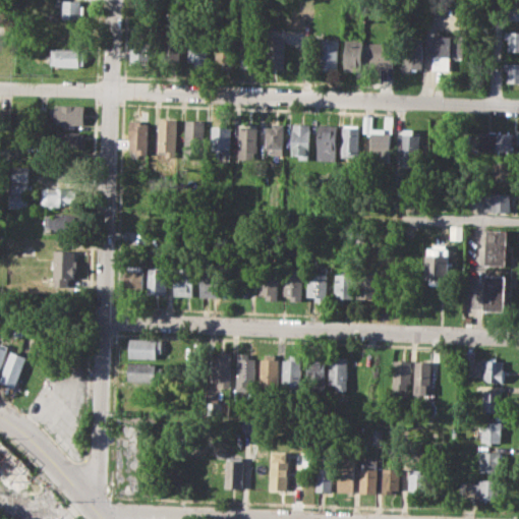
[(503,0),(518,0),(518,21),(507,21),(507,7),(503,7),(503,0)]
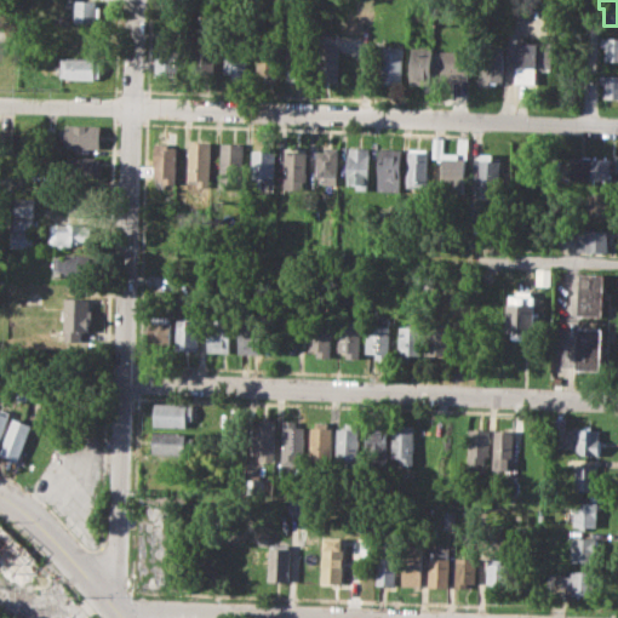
[(72,3),(99,4),(98,24),(72,24),(72,3)]
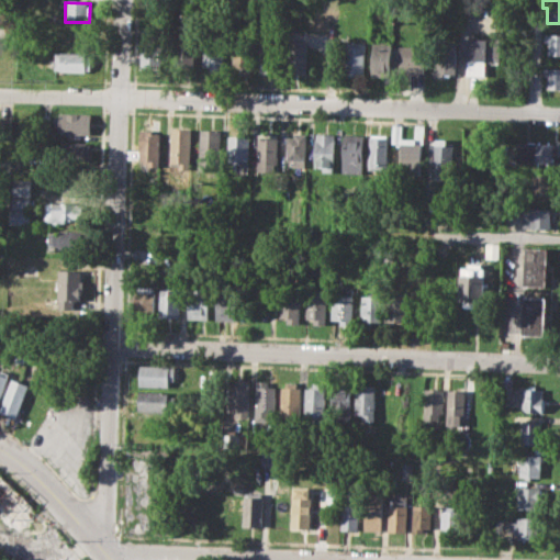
[(63,25),(90,26),(89,52),(62,51),(63,25)]
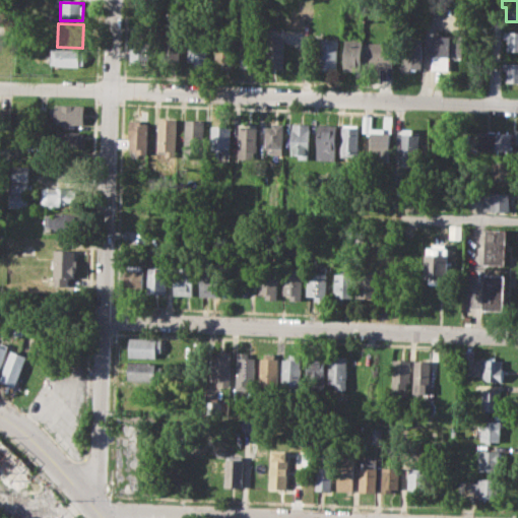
[(499,33),(517,33),(517,53),(505,53),(505,41),(499,40),(499,33)]
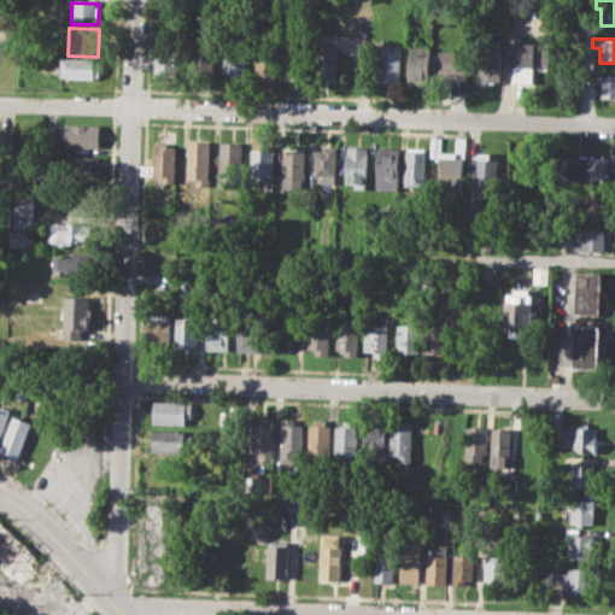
[(221,75),(223,40),(245,41),(244,76),(221,75)]
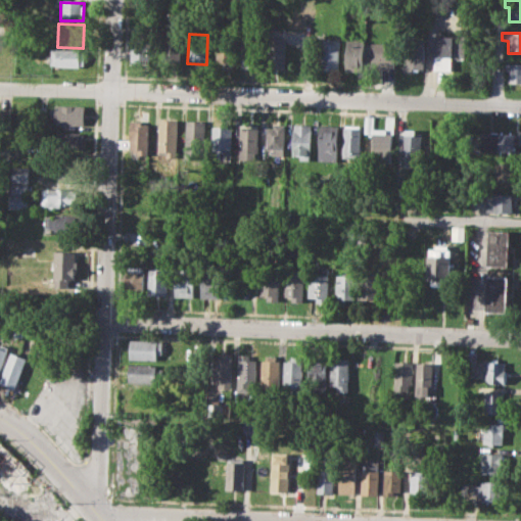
[(159,62),(161,36),(181,37),(180,63),(159,62)]
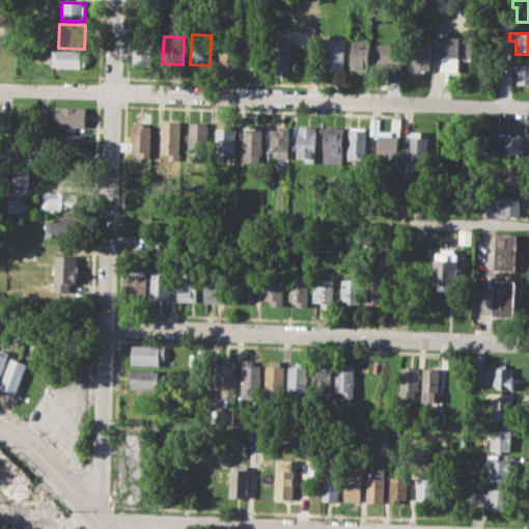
[(133,37),(151,37),(150,62),(143,61),(143,67),(132,67),(133,37)]
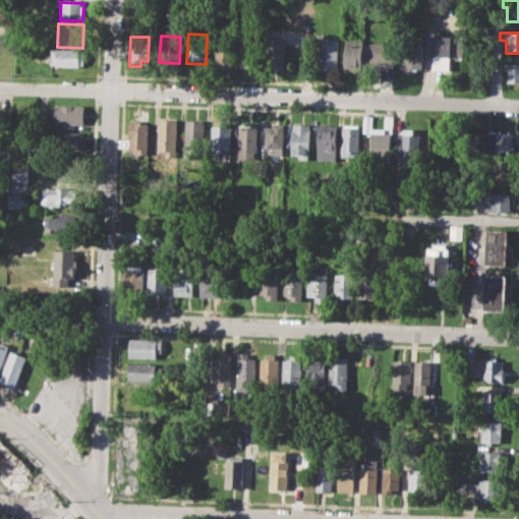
[(215,37),(232,37),(231,66),(215,65),(215,37)]
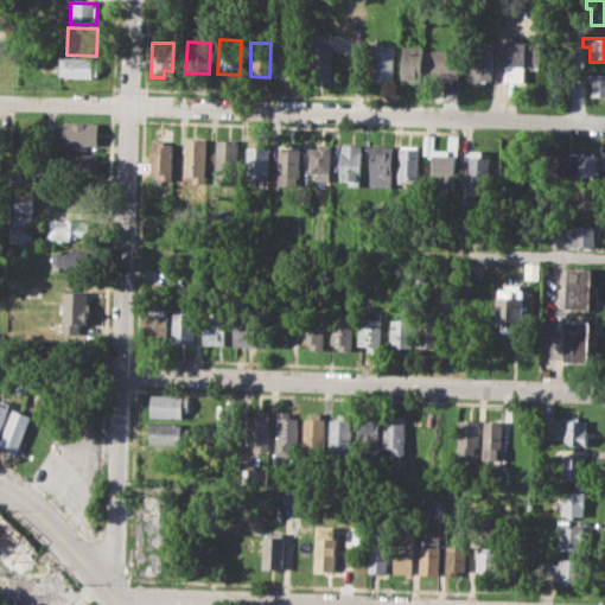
[(281,43),(301,43),(300,80),(280,78),(281,43)]
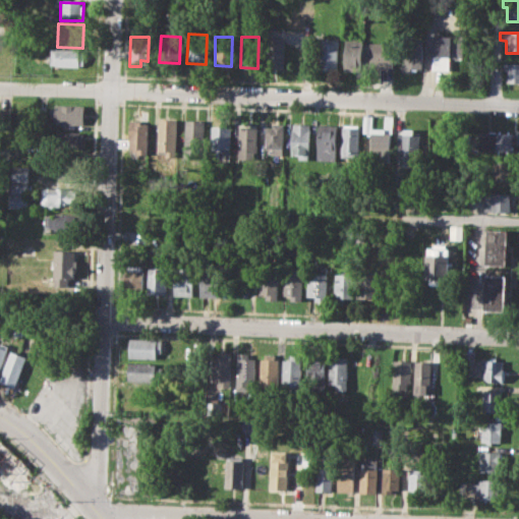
[(429,70),(430,37),(462,37),(462,58),(448,58),(448,71),(429,70)]
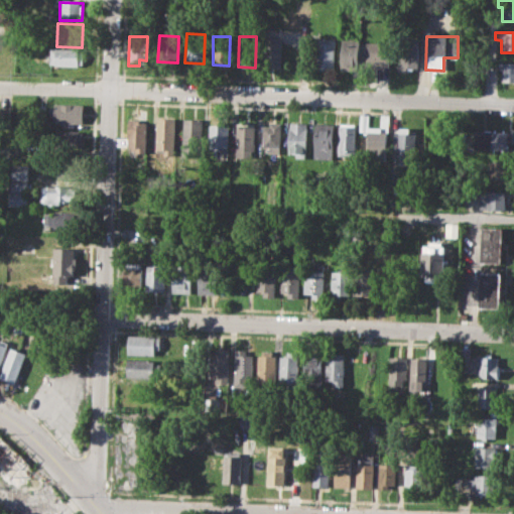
[(264,38),(281,38),(281,68),(263,68),(264,38)]
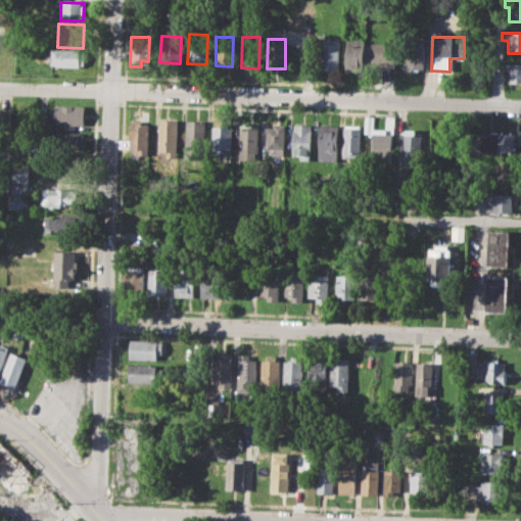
[(320,40),(339,41),(338,73),(319,72),(320,40)]
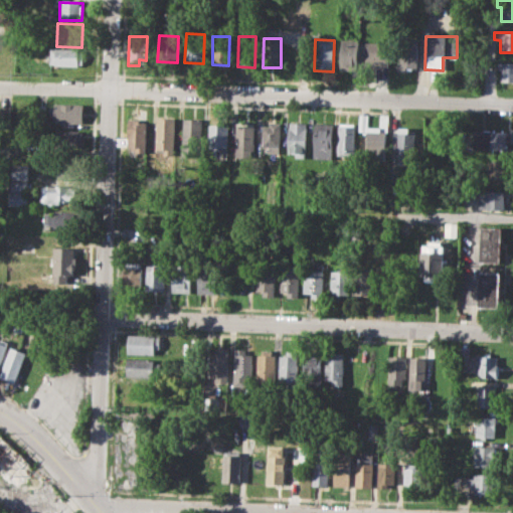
[(396,67),(397,39),(417,39),(416,67),(396,67)]
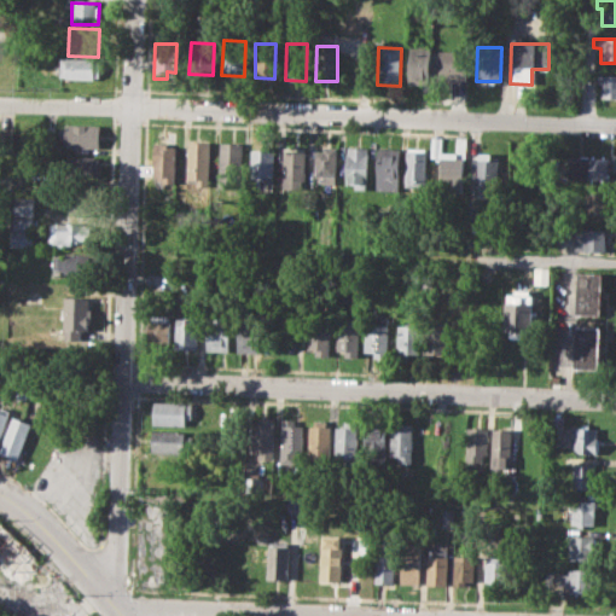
[(408,85),(408,48),(430,50),(429,85),(408,85)]
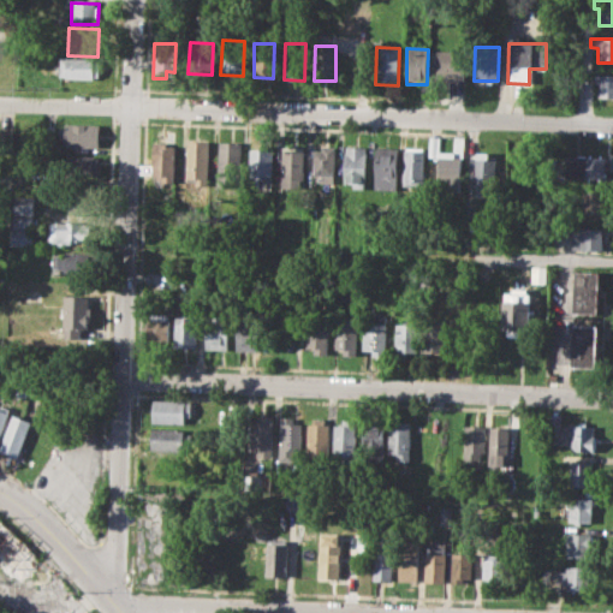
[(430,81),(430,61),(435,61),(435,52),(464,53),(464,81),(430,81)]
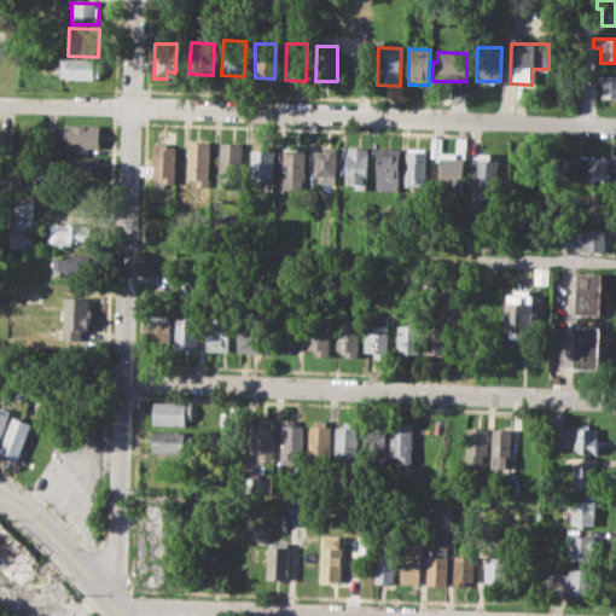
[(57,60),(99,62),(98,82),(57,81),(57,60)]
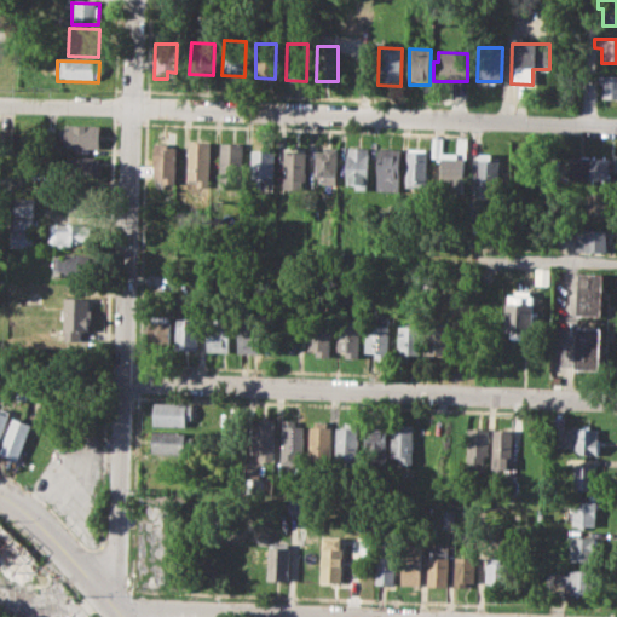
[(595,76),(616,76),(616,101),(600,101),(600,85),(595,85),(595,76)]
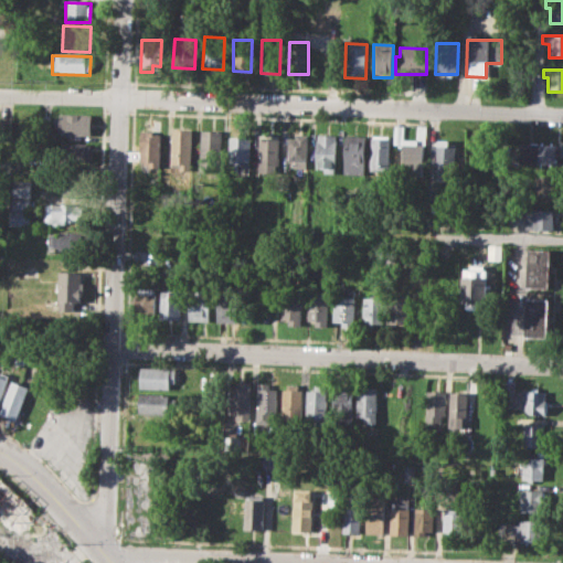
[(57,115),(88,115),(88,137),(59,136),(59,129),(53,129),(53,118),(57,118),(57,115)]
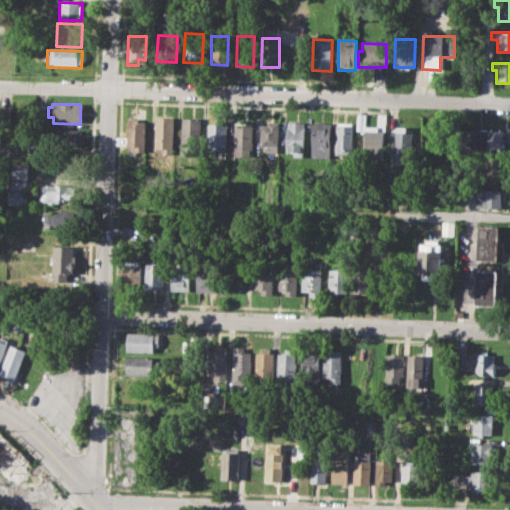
[(364,152),(365,133),(356,132),(356,115),(366,115),(365,127),(376,127),(376,115),(385,115),(384,153),(364,152)]
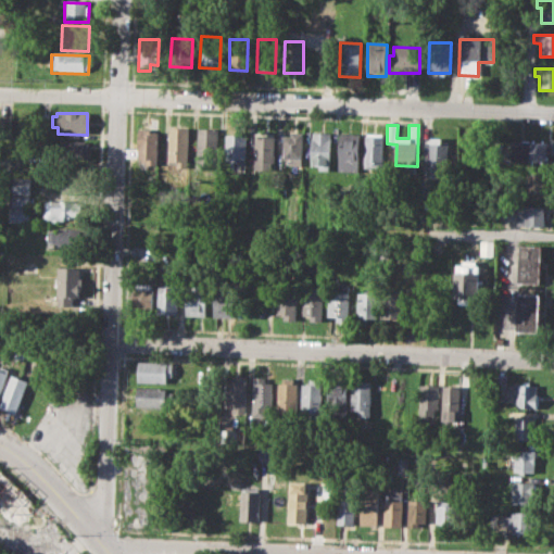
[(137,129),(151,129),(151,134),(156,134),(155,167),(143,167),(143,160),(137,160),(137,129)]
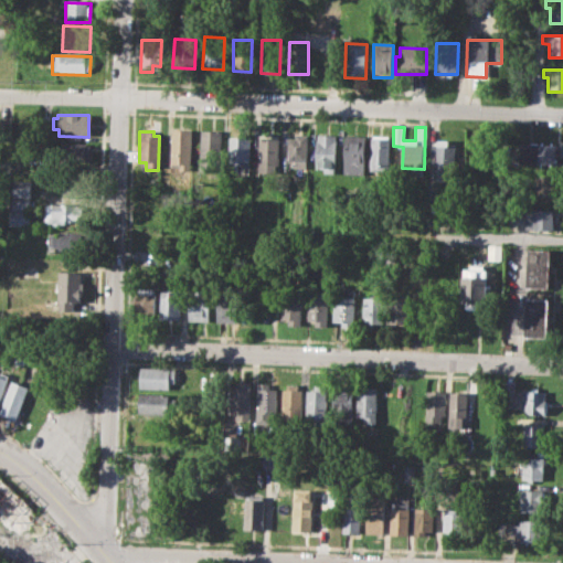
[(171,131),(192,133),(191,170),(171,169),(171,131)]
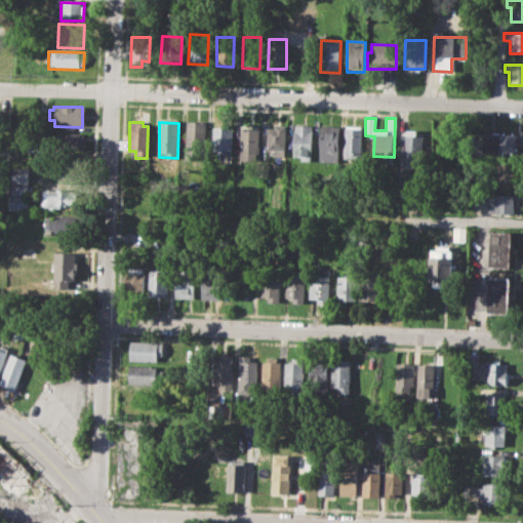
[(186,122),(205,123),(204,155),(185,155),(186,122)]
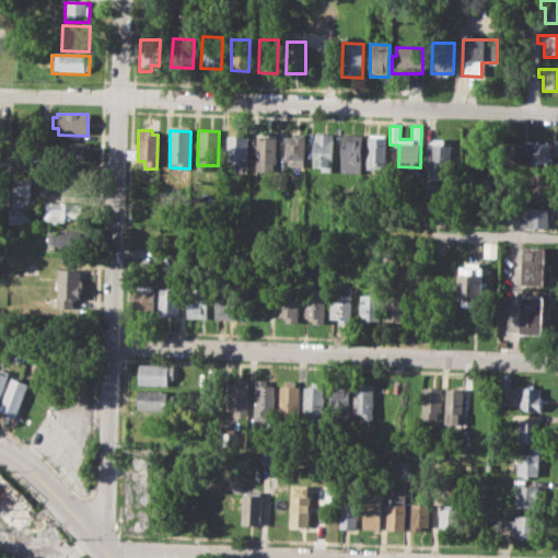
[(283,160),(285,138),(291,138),(291,134),(303,135),(302,170),(291,169),(291,161),(283,160)]
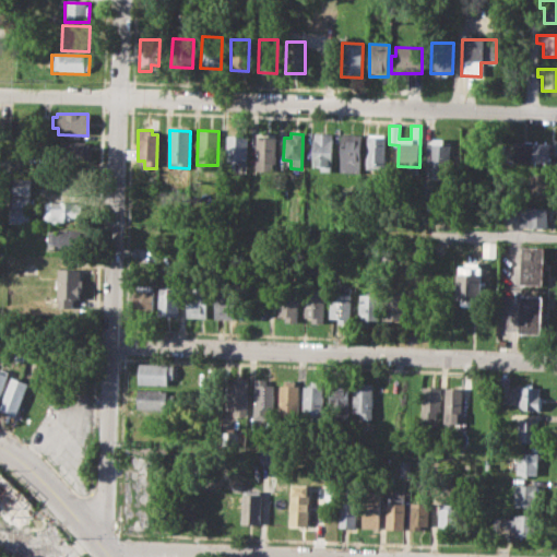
[(340,173),(341,133),(362,134),(360,174),(340,173)]
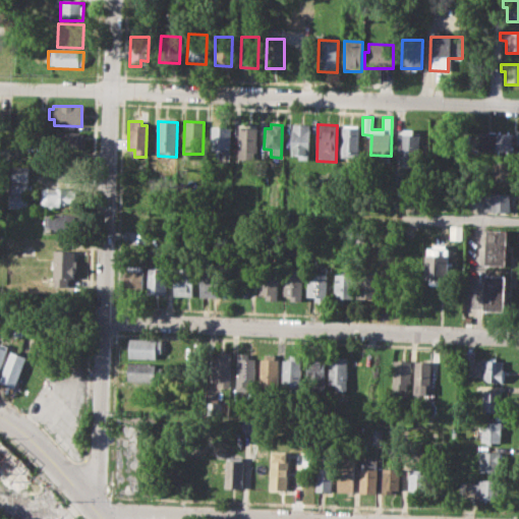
[(291,156),(291,125),(310,125),(309,163),(298,162),(298,156),(291,156)]
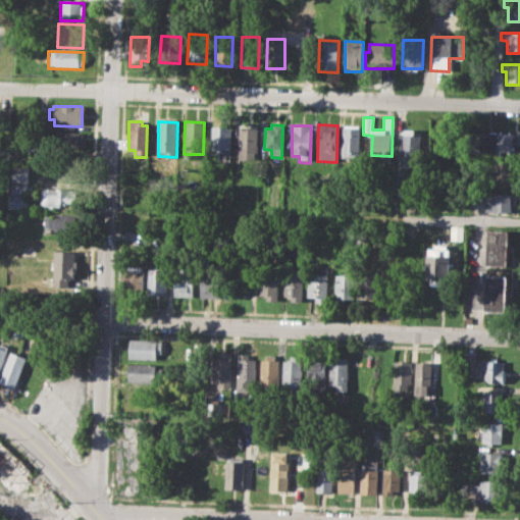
[(342,158),(343,126),(360,126),(359,159),(342,158)]
